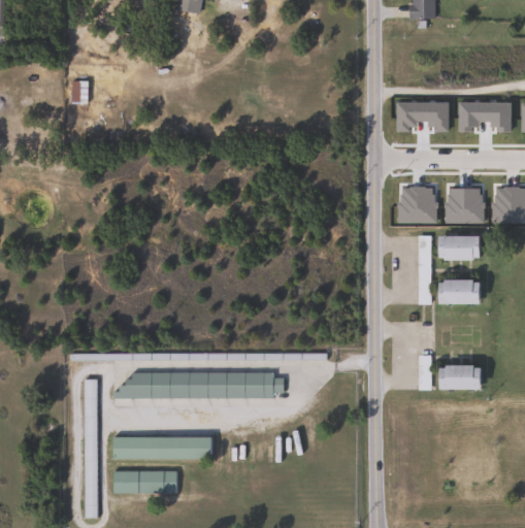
[(201,0),(200,12),(176,9),(177,0),(201,0)]
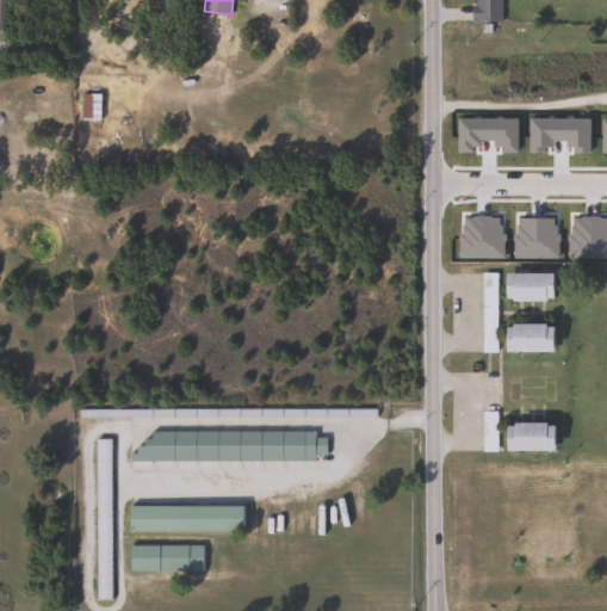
[(502,0),(502,20),(475,20),(475,0),(502,0)]
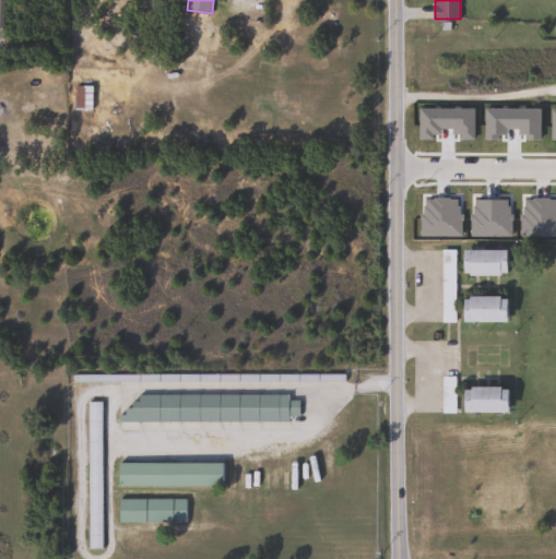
[(77,113),(77,85),(94,85),(94,113),(77,113)]
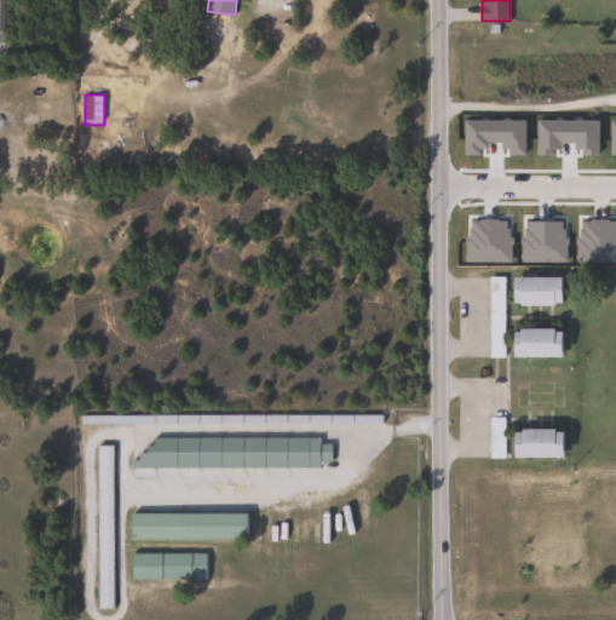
[(506,357),(491,357),(491,277),(506,277),(506,357)]
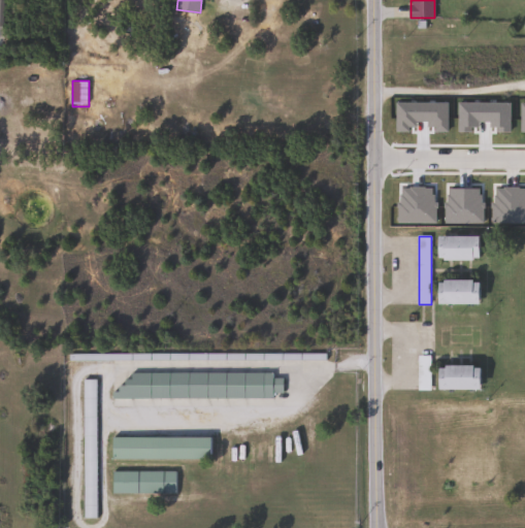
[(480,260),(437,260),(437,236),(480,236),(480,260)]
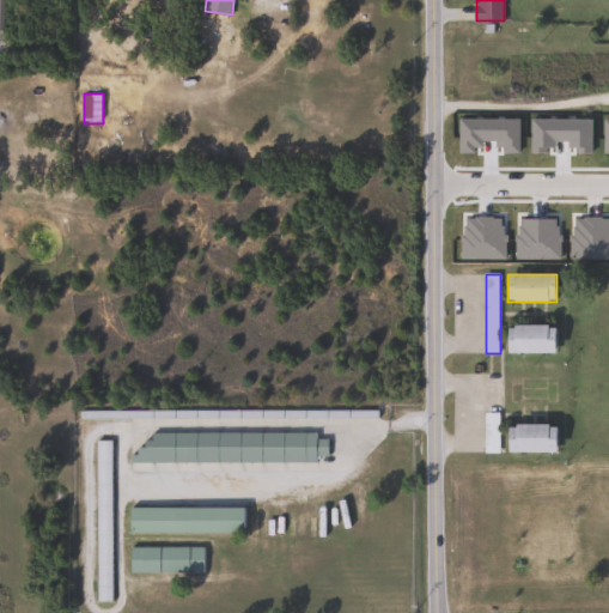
[(556,325),(556,352),(507,352),(507,325),(556,325)]
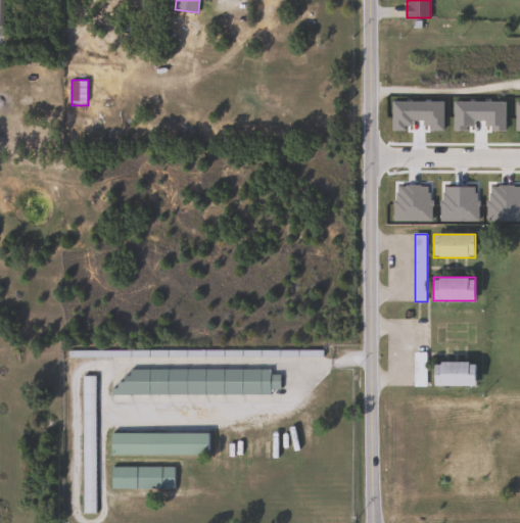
[(414,386),(414,351),(427,351),(427,386),(414,386)]
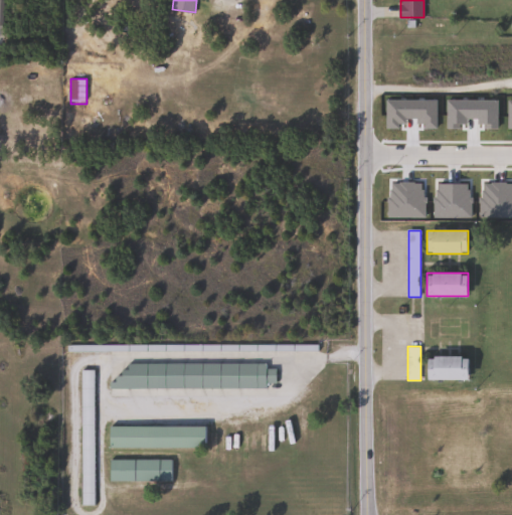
[(468,356),(468,380),(428,380),(428,356),(468,356)]
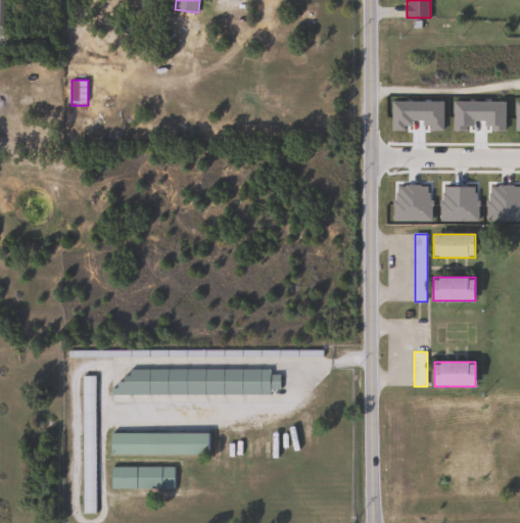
[(280,394),(113,394),(113,379),(130,379),(130,370),(272,370),(272,374),(280,374),(280,394)]
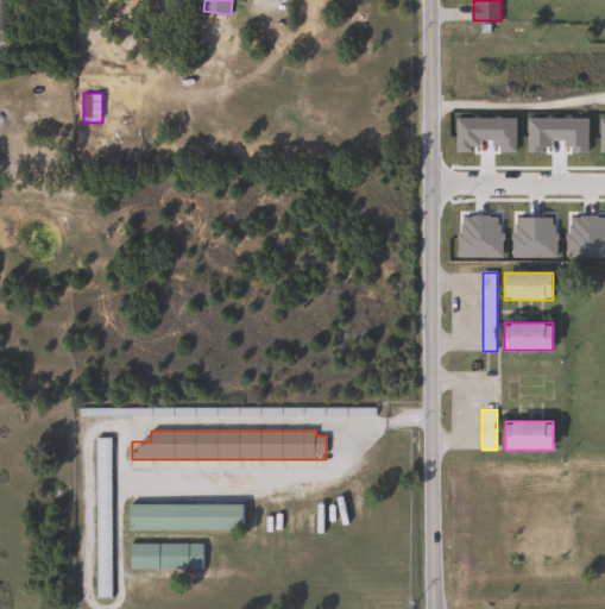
[(112,438),(112,597),(96,597),(96,438),(112,438)]
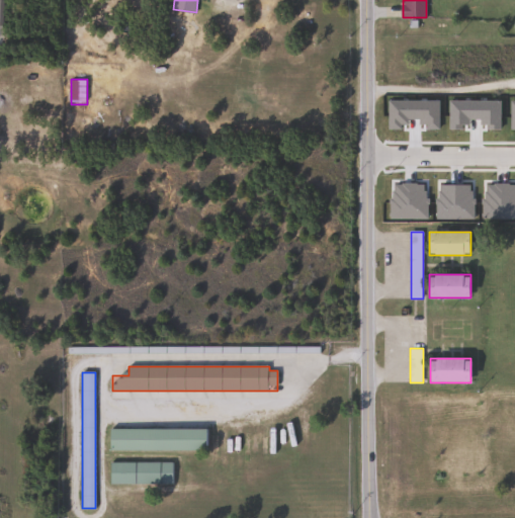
[(110,429),(206,429),(206,450),(110,450),(110,429)]
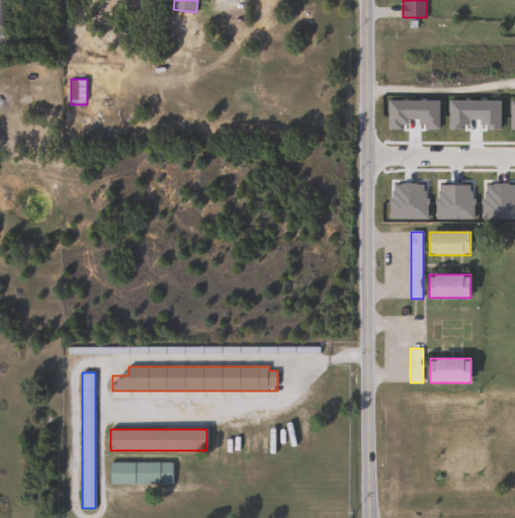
[(112,484),(112,462),(174,462),(174,484),(112,484)]
